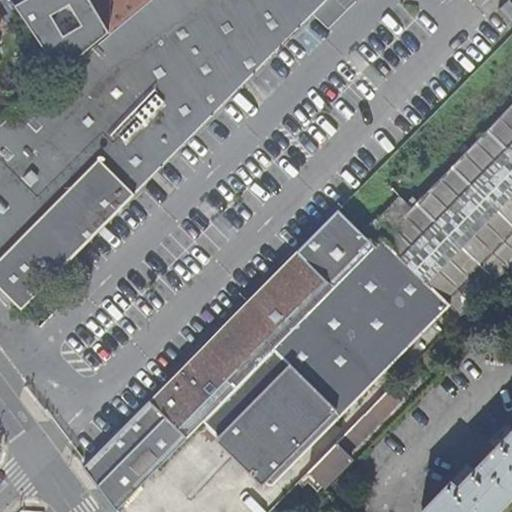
[(151,0),(111,33),(61,75),(9,118),(1,125),(0,125),(0,287),(21,309),(32,298),(36,303),(53,286),(49,281),(51,279),(50,278),(76,252),(77,253),(79,251),(78,250),(104,223),(105,224),(107,222),(106,221),(133,194),(134,195),(135,194),(135,192),(161,166),(162,167),(163,165),(163,164),(182,144),(183,145),(185,143),(184,142),(211,115),(212,116),(214,114),(213,113),(240,86),(242,87),(243,85),(242,84),(269,57),(270,57),(272,56),(271,55),(296,30),(299,27),(300,28),(301,26),(300,25),(310,15),(325,30),(350,4),(345,0),(151,0)]
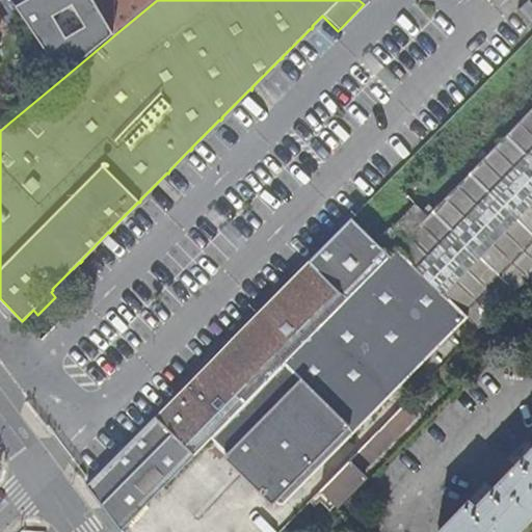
[(0,32),(6,29),(8,33),(26,22),(16,7),(9,0),(8,0),(0,5),(0,32)]
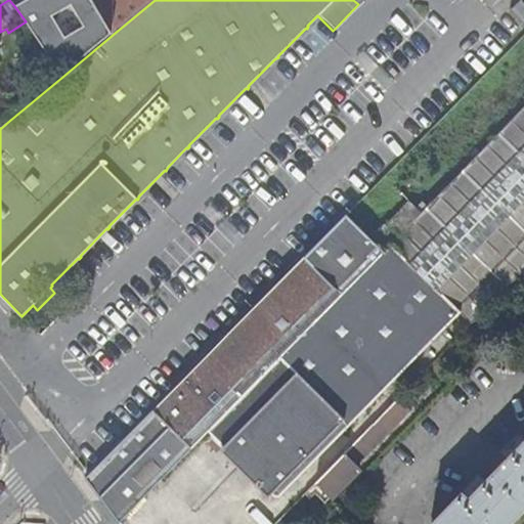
[(27,0),(15,7),(26,22),(62,77),(114,34),(96,6),(92,0),(27,0)]
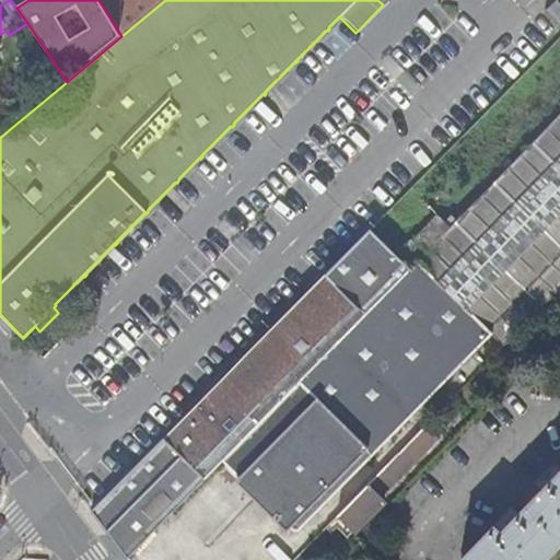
[(111,0),(103,7),(121,36),(165,0),(111,0)]
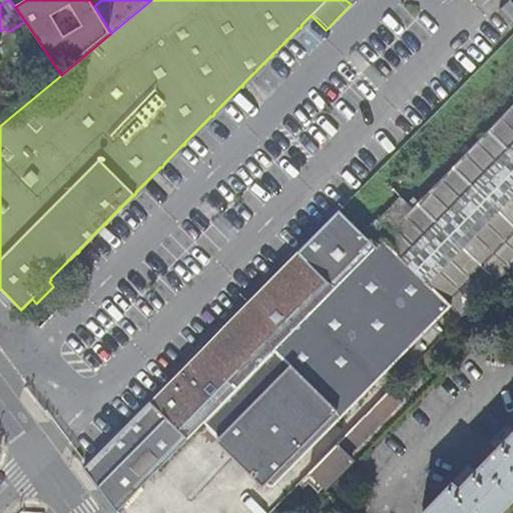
[(512,6),(509,2),(501,10),(512,22),(512,6)]
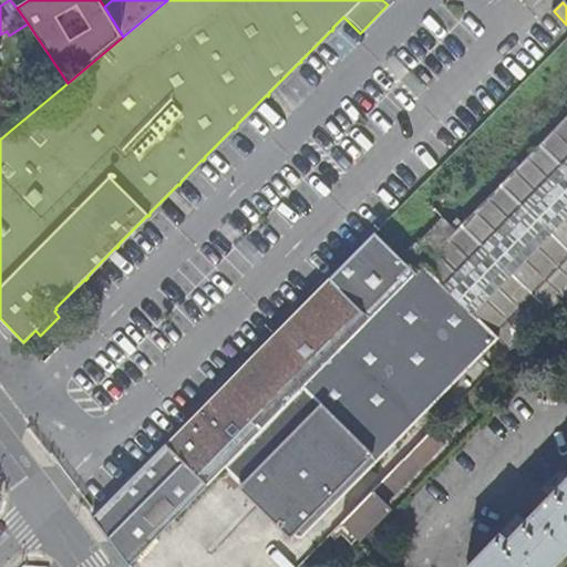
[(331,30),(328,33),(344,50),(360,33),(343,17),(332,28),(333,29),(332,31),(331,30)]
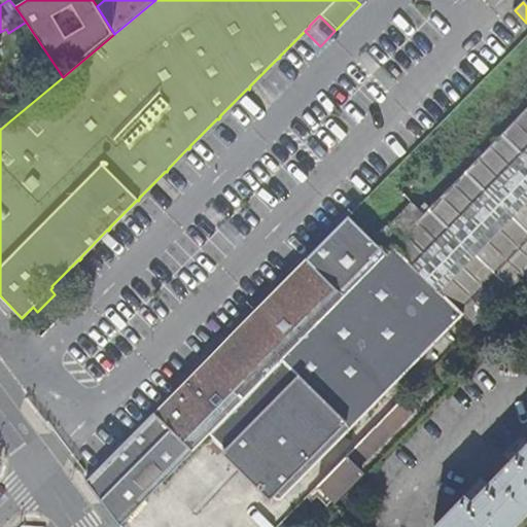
[(526,107),(401,237),(484,317),(526,272),(526,107)]
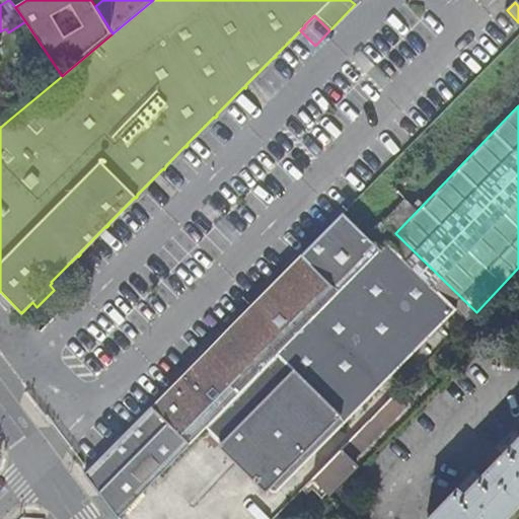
[(0,107),(0,124),(1,127),(9,120),(0,107)]
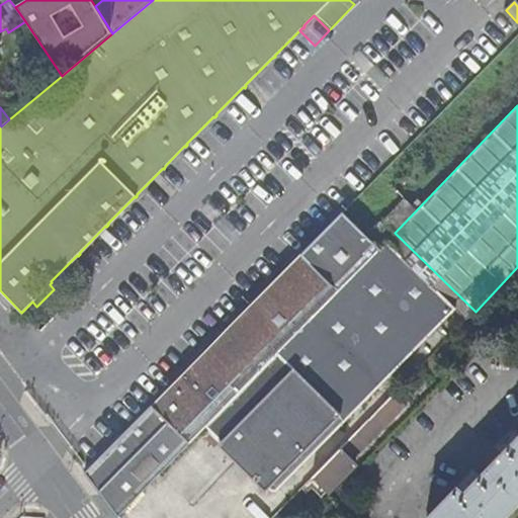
[(346,246),(364,264),(378,250),(361,233),(342,213),(213,343),(154,406),(152,405),(85,473),(117,517),(206,426),(338,290),(320,272),(346,246)]
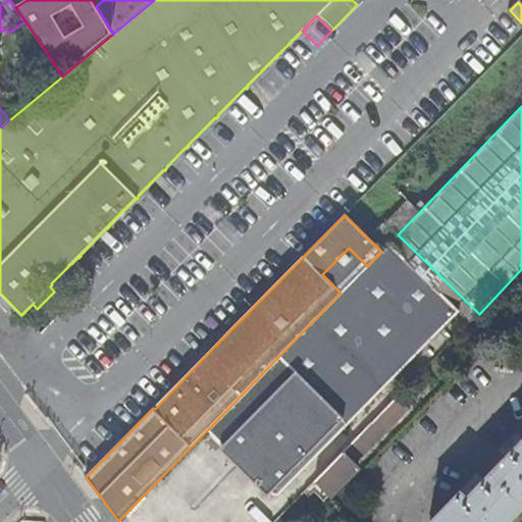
[(458,312),(469,324),(479,314),(398,235),(381,252),(367,266),(359,274),(341,293),(208,429),(262,482),(258,486),(267,496),(271,491),(277,496),(280,494),(458,312)]
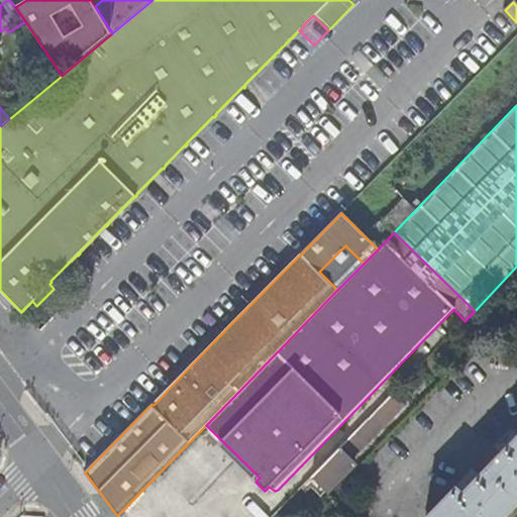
[(319,272),(337,290),(355,272),(364,264),(345,245),(319,272)]
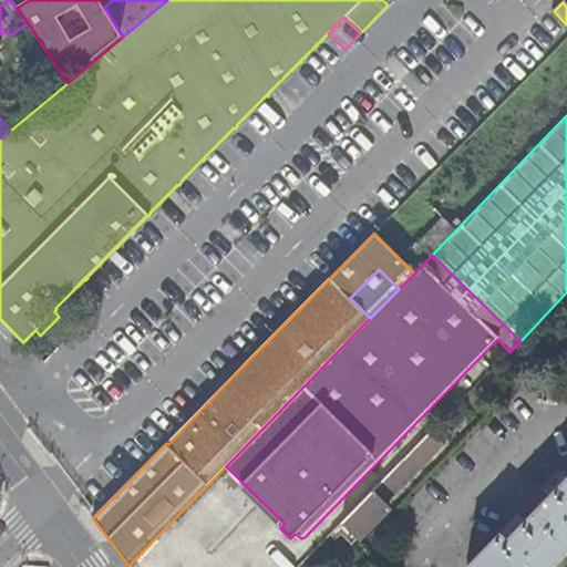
[(445,445),(431,432),(378,486),(330,534),(337,542),(342,535),(353,547),(391,508),(387,504),(402,486),(403,488),(445,445)]
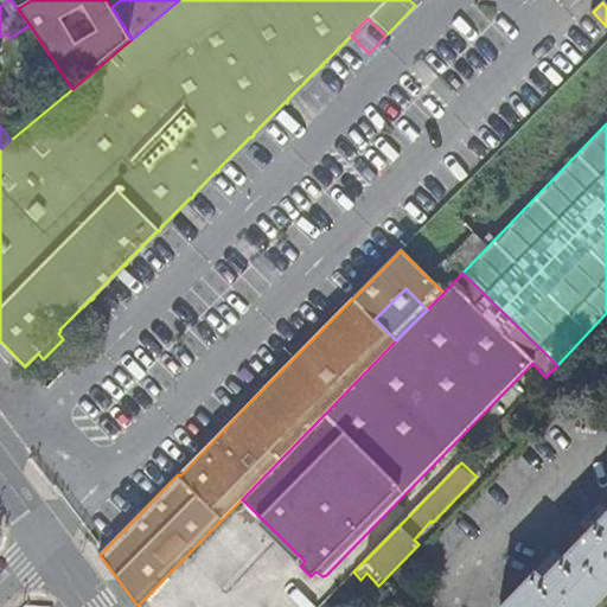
[(498,606),(586,606),(606,586),(606,509),(606,508),(595,517),(592,513),(581,523),(589,530),(561,558),(554,551),(544,561),(549,566),(540,575),(535,570),(499,606),(498,606)]
